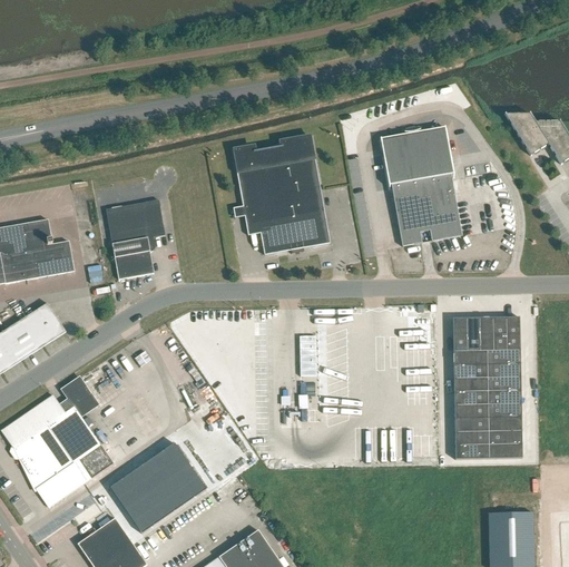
[(528,113),(504,113),(503,111),(503,113),(508,120),(529,154),(530,154),(530,153),(547,143),(560,163),(560,162),(568,155),(568,136),(558,119),(558,120),(535,120),(528,110),(527,110),(528,113)]
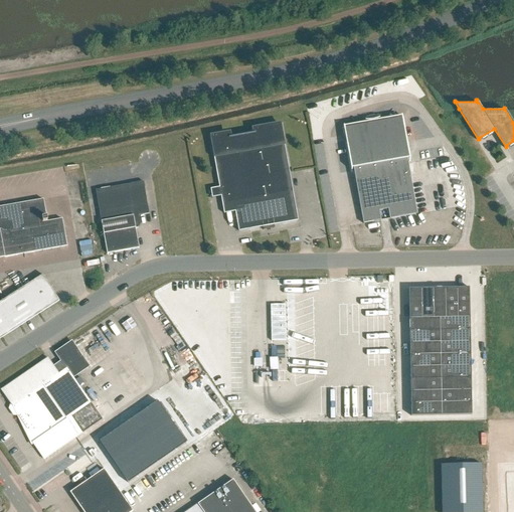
[(353,169),(362,221),(416,211),(406,159),(409,159),(401,115),(378,119),(377,117),(366,119),(366,121),(343,126),(350,169),(353,169)]
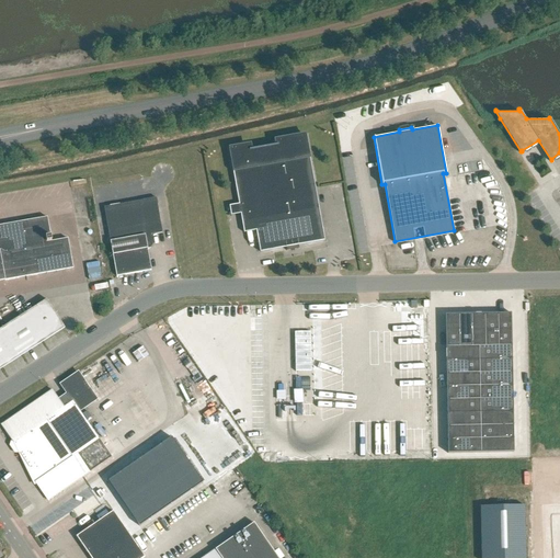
[(307,144),(305,134),(276,139),(276,141),(249,147),(249,144),(229,147),(231,157),(230,157),(232,170),(243,230),(255,228),(259,249),(285,245),(286,248),(298,246),(298,242),(323,238),(309,156),(310,156),(308,144),(307,144)]
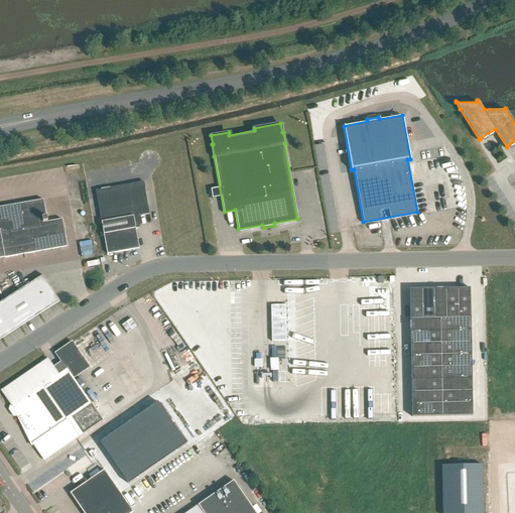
[(138,213),(148,211),(143,179),(95,187),(106,251),(138,246),(135,226),(137,225),(139,222),(138,213)]
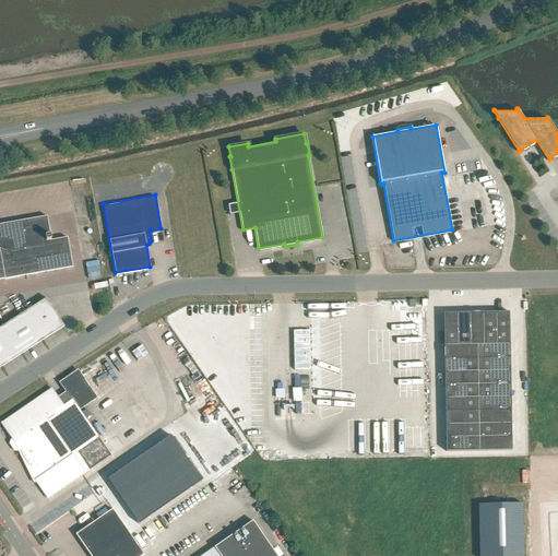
[(0,276),(72,264),(67,235),(50,238),(46,214),(0,222),(0,276)]
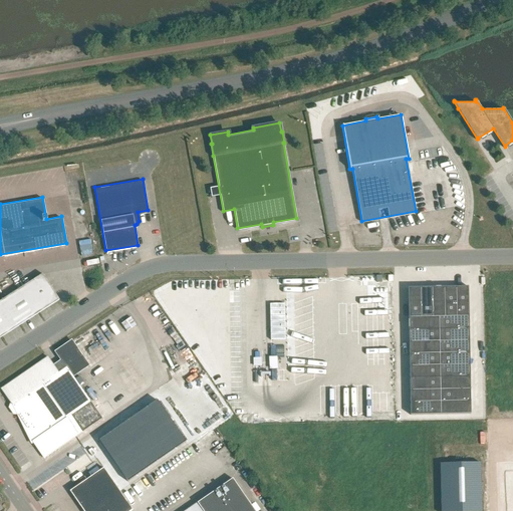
[(0,334),(58,297),(41,272),(0,297),(0,334)]
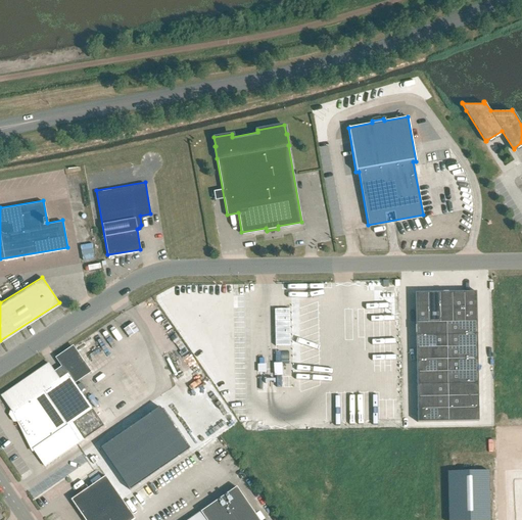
[(451,290),(452,321),(464,320),(463,289),(451,290)]
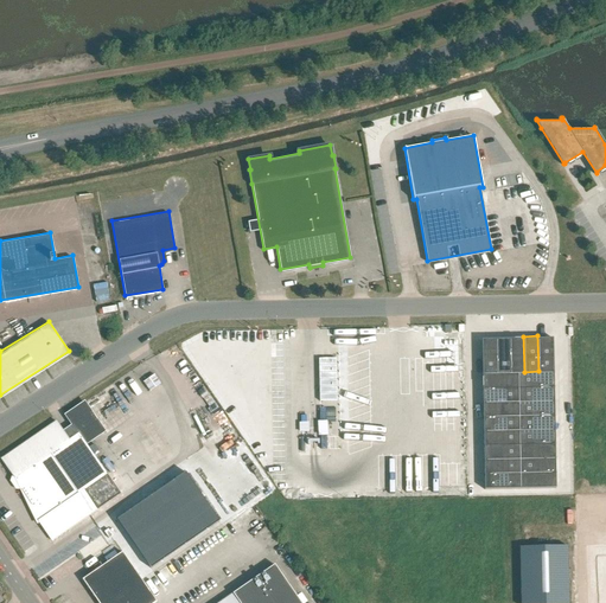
[(537,335),(538,371),(553,371),(552,335),(537,335)]
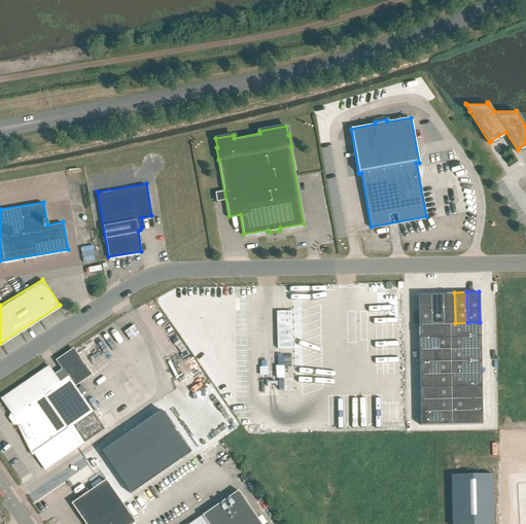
[(417,292),(418,323),(430,323),(429,292),(417,292)]
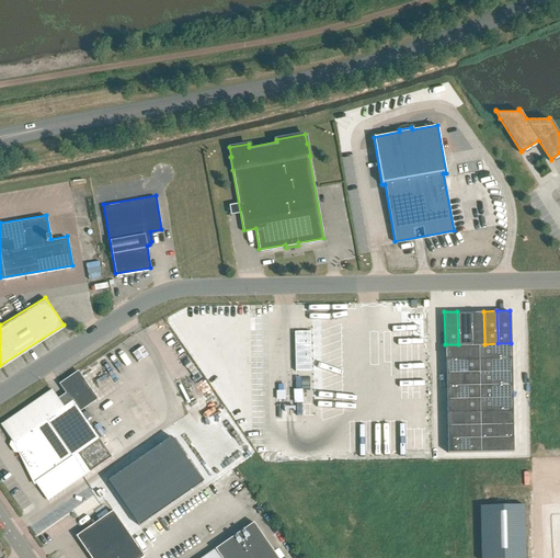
[(457,311),(458,344),(471,344),(470,311),(457,311)]
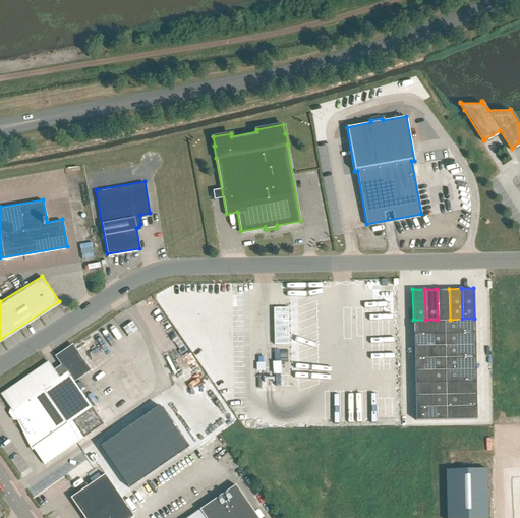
[(437,289),(438,320),(444,320),(450,320),(449,289),(437,289)]
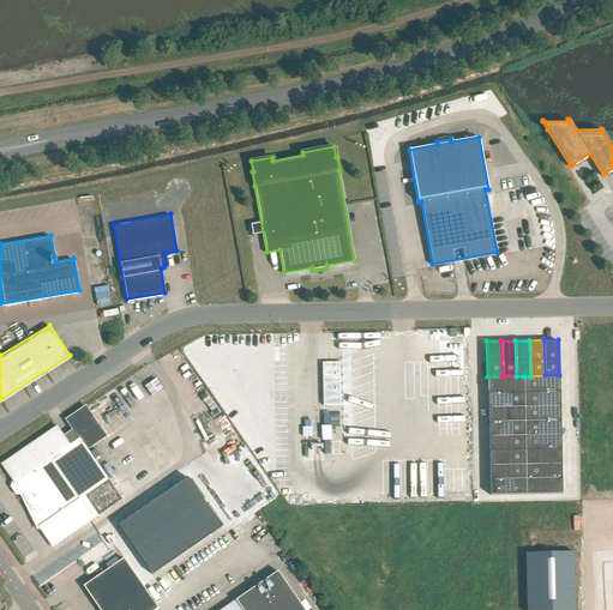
[(340,403),(338,360),(322,360),(323,403),(340,403)]
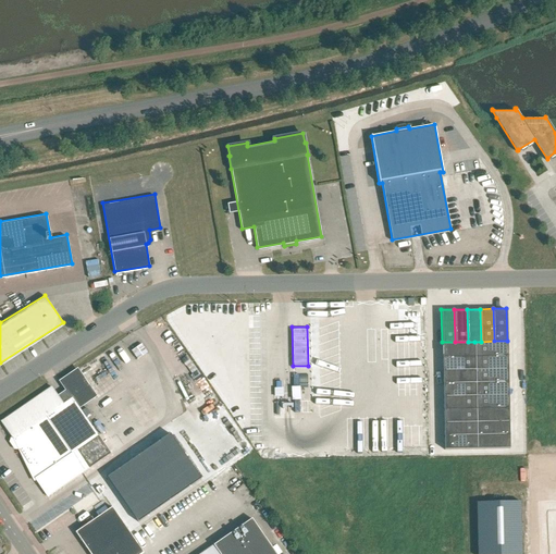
[(474,342),(474,355),(507,354),(507,341),(494,341),(481,342),(474,342)]
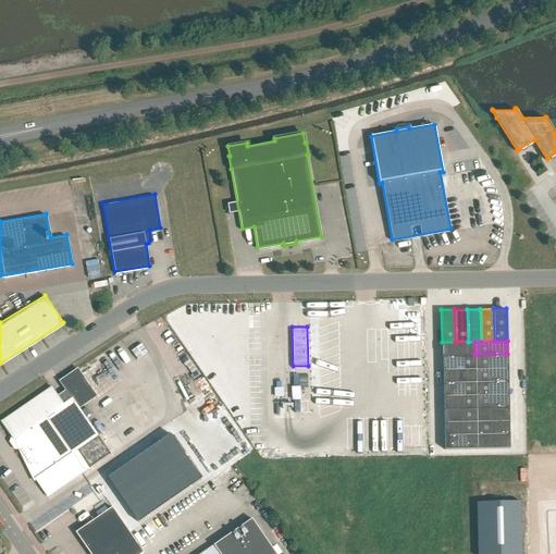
[(136,357),(147,351),(140,342),(130,348),(136,357)]
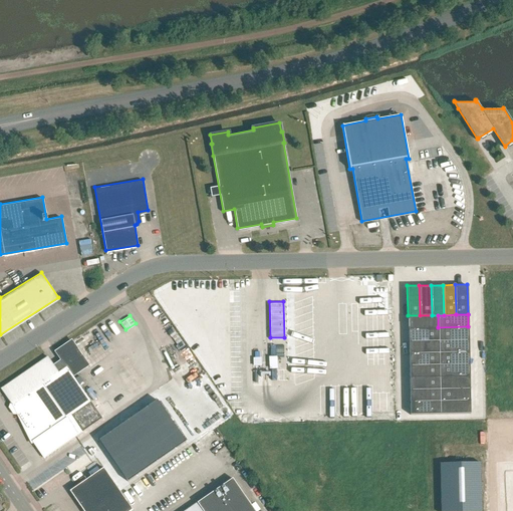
[(408,315),(408,327),(438,327),(438,315),(432,315),(420,315),(408,315)]
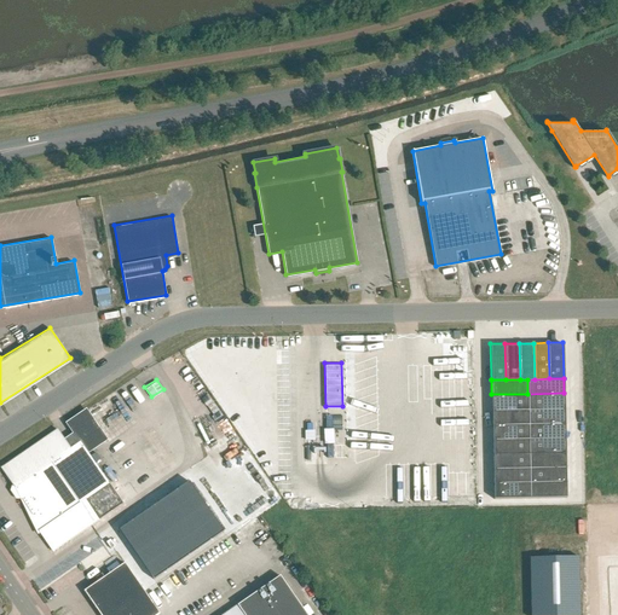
[(527,394),(527,408),(564,407),(564,393),(527,394)]
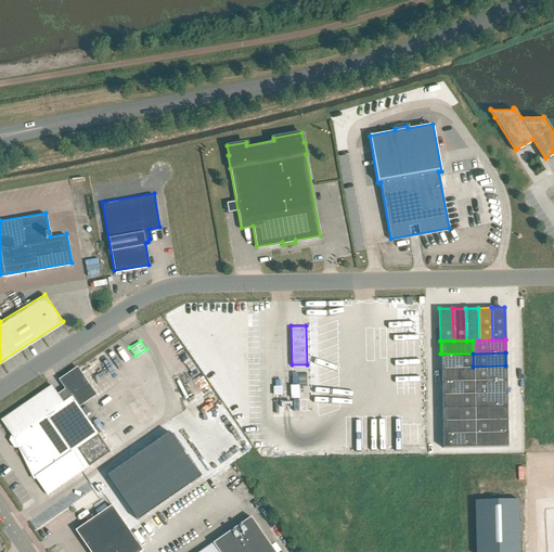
[(440,354),(440,367),(473,367),(473,354),(440,354)]
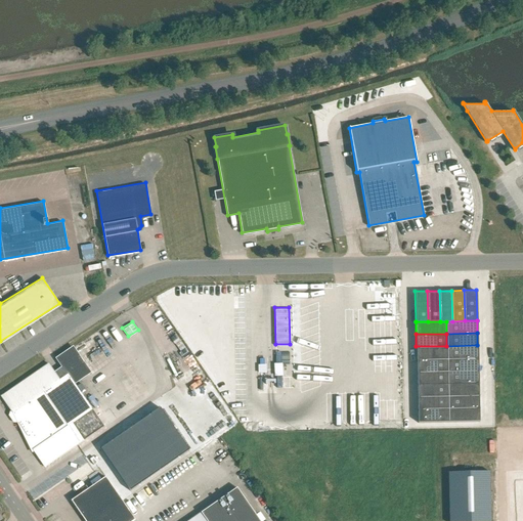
[(61,364),(67,372),(83,360),(72,345),(55,356),(61,364)]
